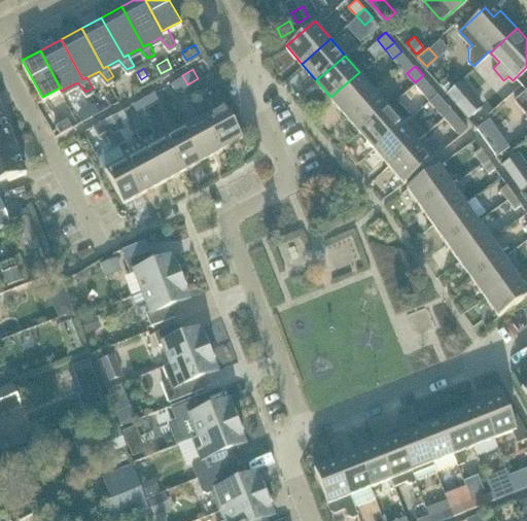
[(345,113),(374,89),(359,72),(330,97),(345,113)]
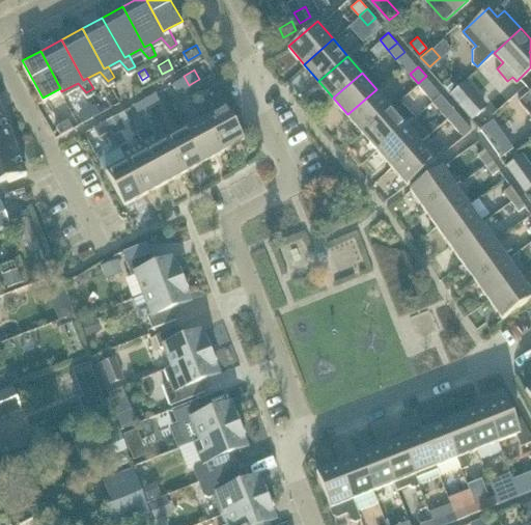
[(176,92),(189,85),(184,76),(171,83),(176,92)]
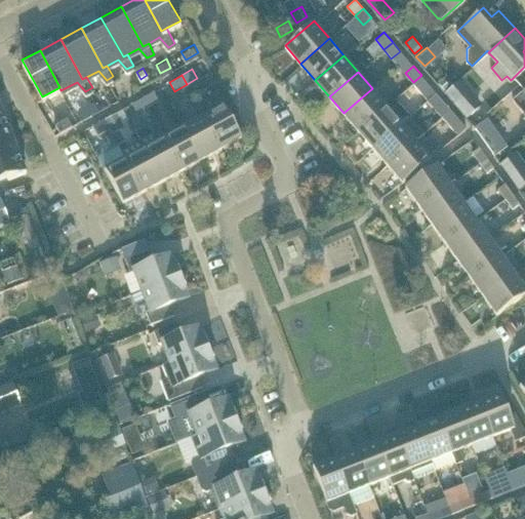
[(421,75),(413,82),(420,91),(430,84),(421,75)]
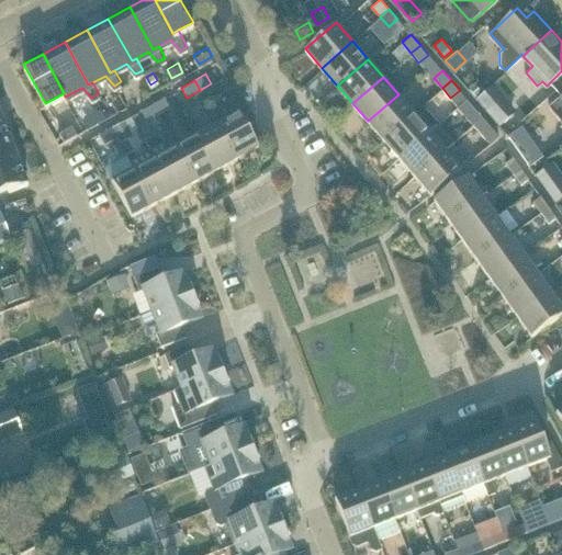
[(474,82),(469,87),(476,97),(483,92),(474,82)]
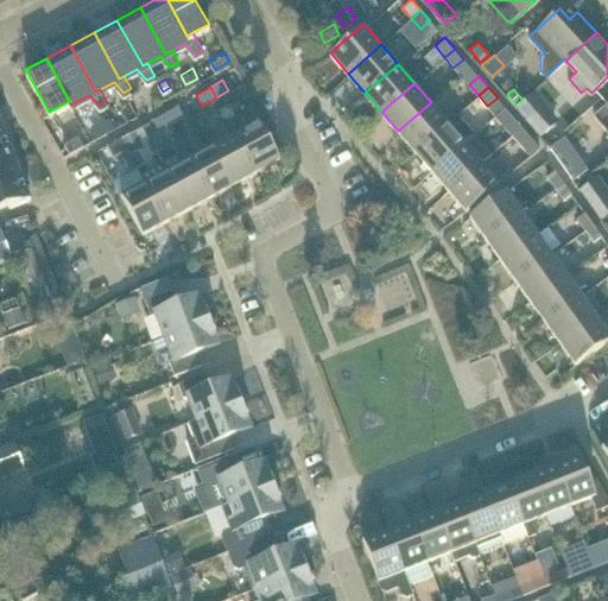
[(540,134),(555,121),(530,93),(523,100),(515,105),(540,134)]
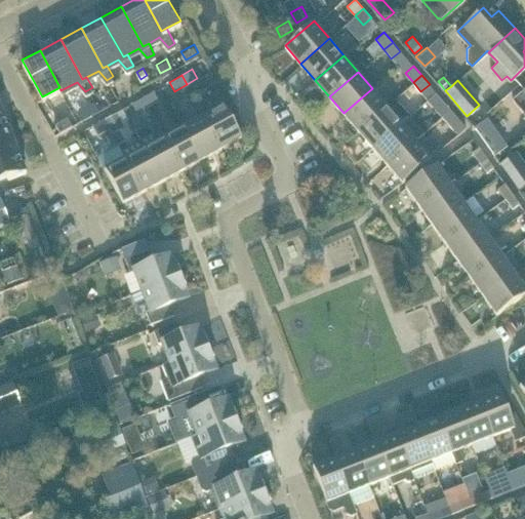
[(524,87),(512,98),(524,114),(524,87)]
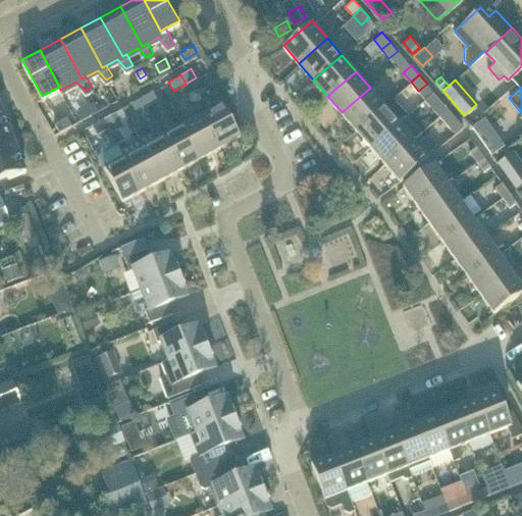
[(384,105),(383,104),(370,88),(342,112),(357,130),(384,105)]
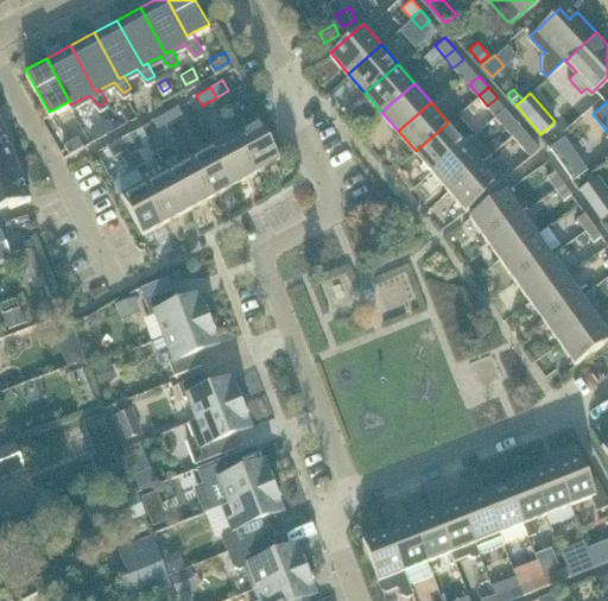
[(165,111),(171,121),(183,115),(177,105),(165,111)]
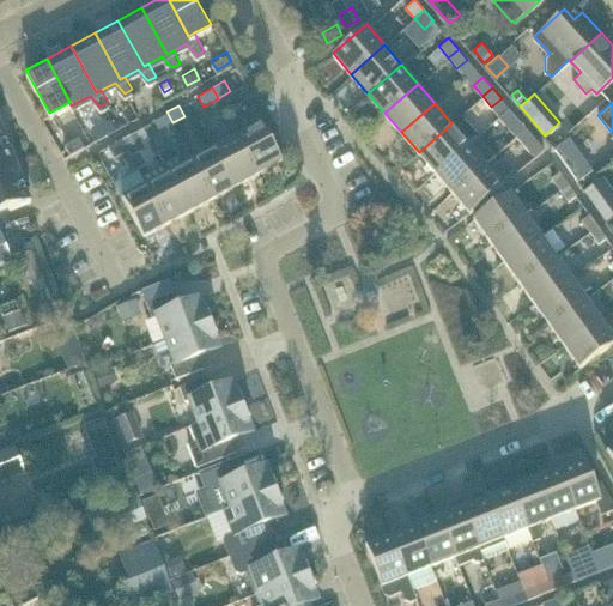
[(159,129),(173,122),(167,111),(153,120),(159,129)]
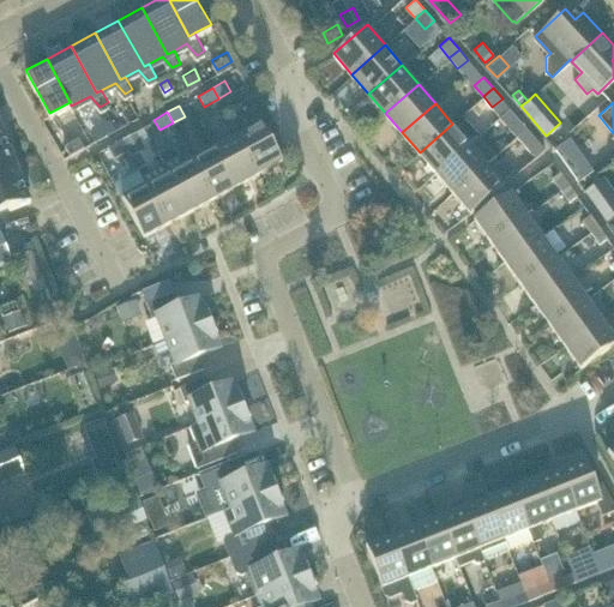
[(480,134),(462,113),(451,122),(452,124),(420,152),(437,172),(480,134)]
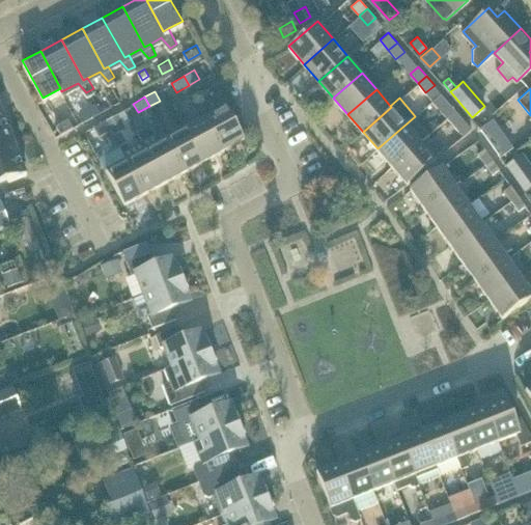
[(447,117),(455,110),(447,100),(438,107),(447,117)]
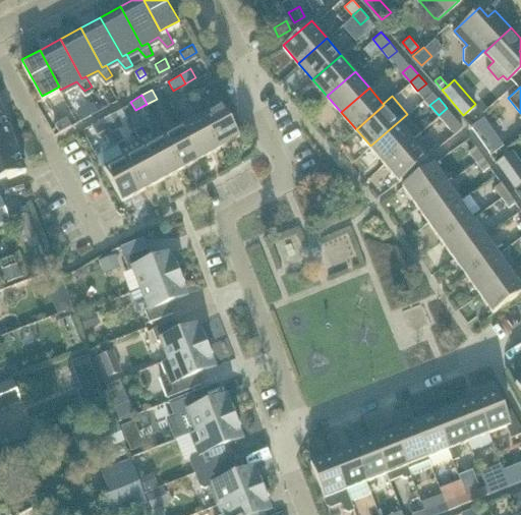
[(91,99),(81,103),(87,112),(96,107),(91,99)]
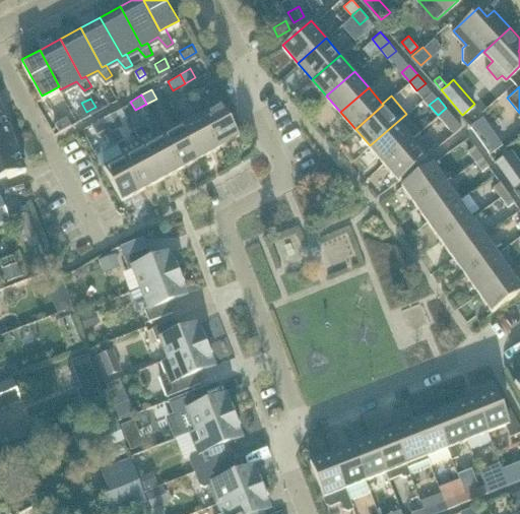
[(25,167),(22,157),(0,101),(0,187),(9,184),(5,175),(25,167)]
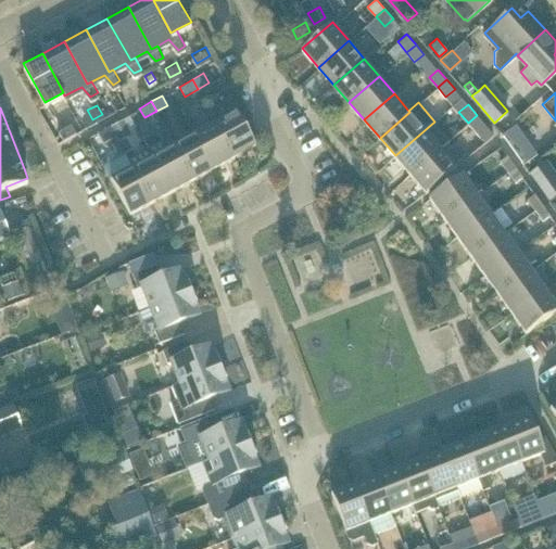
[(215,120),(235,155),(256,144),(237,109),(215,120)]
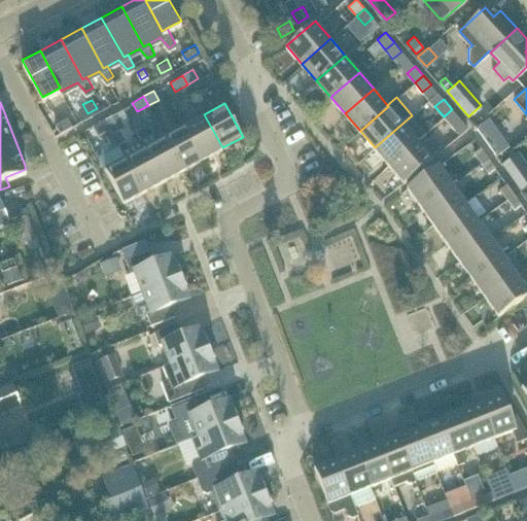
[(452,109),(444,116),(451,126),(460,118),(452,109)]
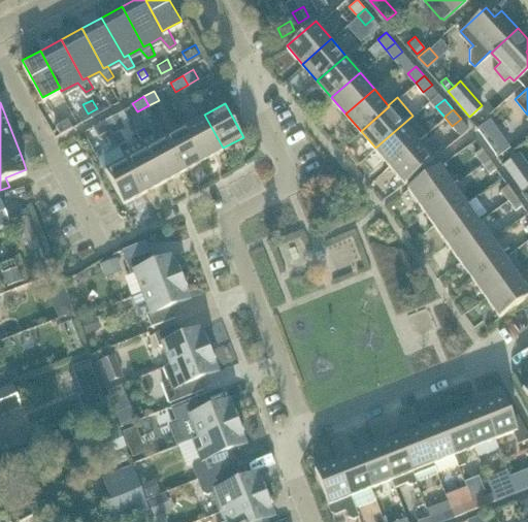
[(104,117),(110,128),(120,122),(113,111),(104,117)]
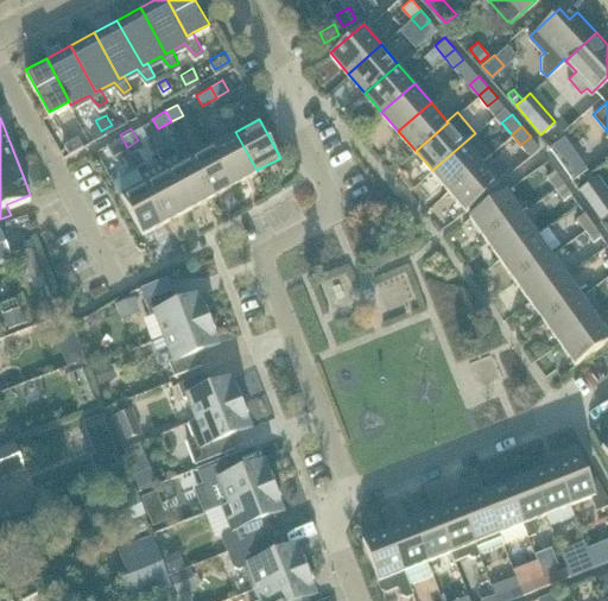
[(69,149),(83,141),(77,131),(64,138),(69,149)]
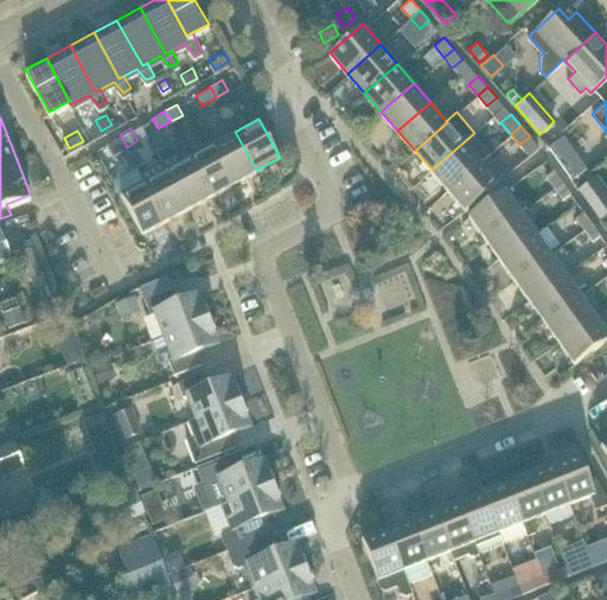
[(234,183),(256,170),(235,132),(212,144),(234,183)]
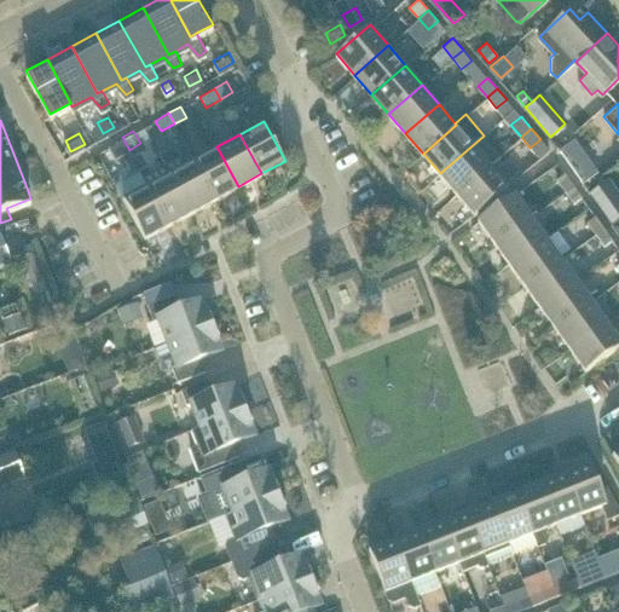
[(501,155),(484,136),(440,173),(457,192),(491,163),(501,155)]
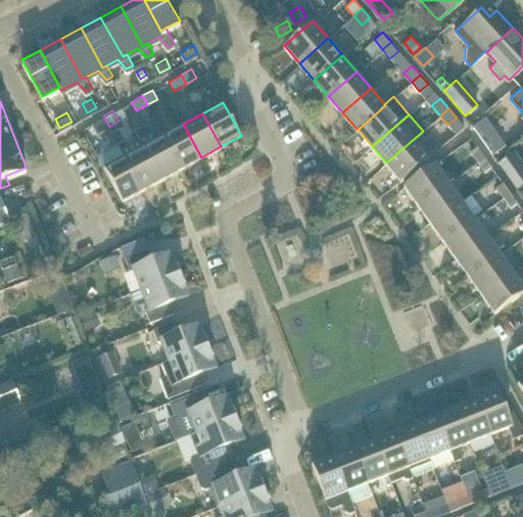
[(97,133),(109,127),(103,115),(92,123),(97,133)]
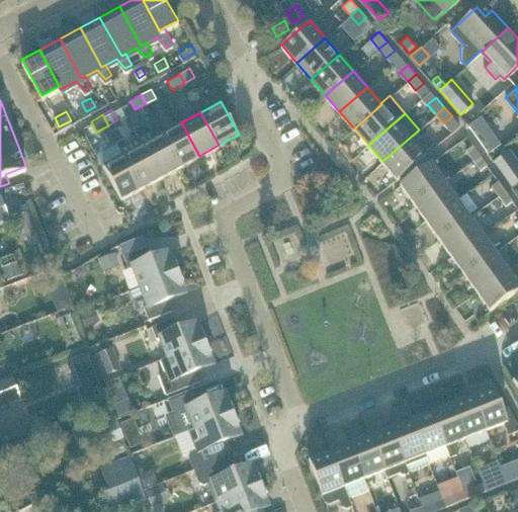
[(480,114),(468,122),(488,150),(500,142),(497,138),(484,120),(480,114)]
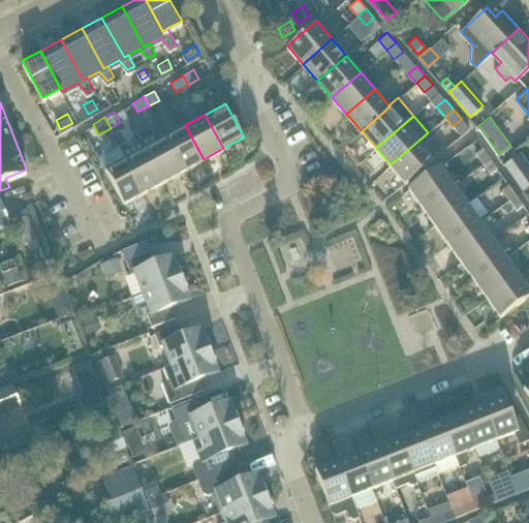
[(184,170),(204,159),(185,125),(165,136),(184,170)]
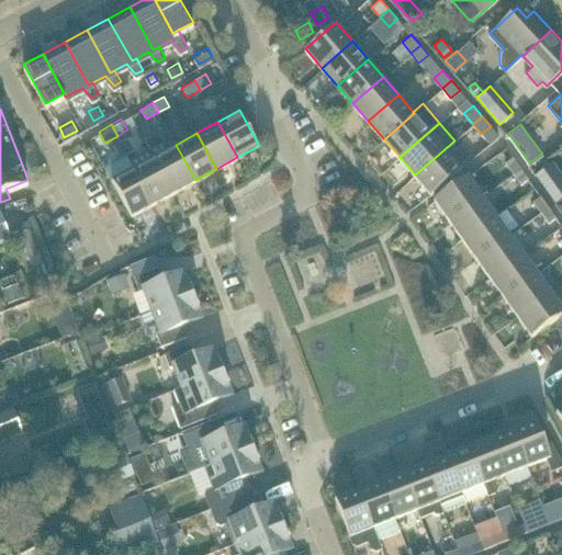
[(176,145),(175,145),(169,134),(161,138),(160,136),(158,134),(154,134),(145,139),(149,147),(150,147),(163,170),(175,191),(195,180),(176,145)]
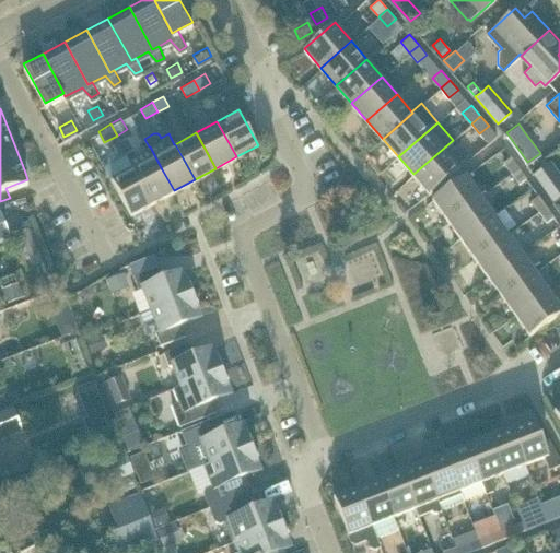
[(174,190),(162,169),(150,146),(149,146),(136,154),(133,149),(125,153),(132,167),(133,166),(153,202),(174,190)]
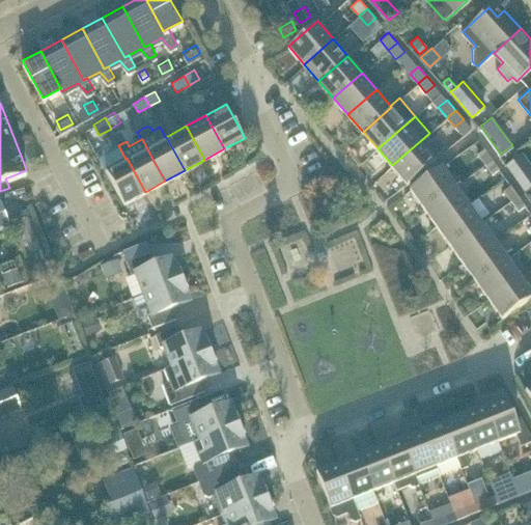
[(408,183),(437,158),(421,140),(392,165),(408,183)]
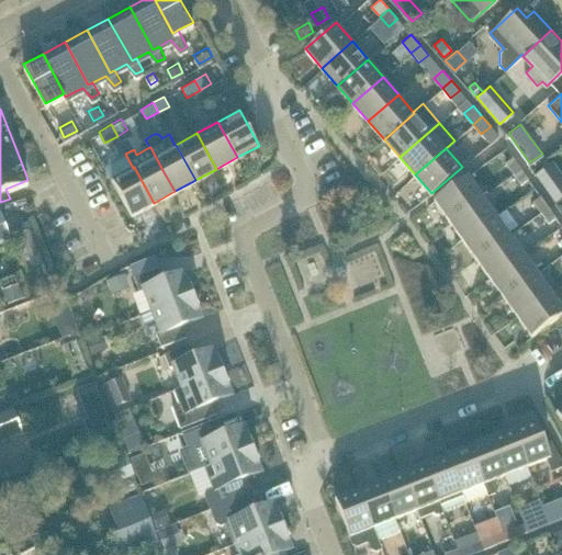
[(513,172),(519,167),(512,156),(504,161),(513,172)]
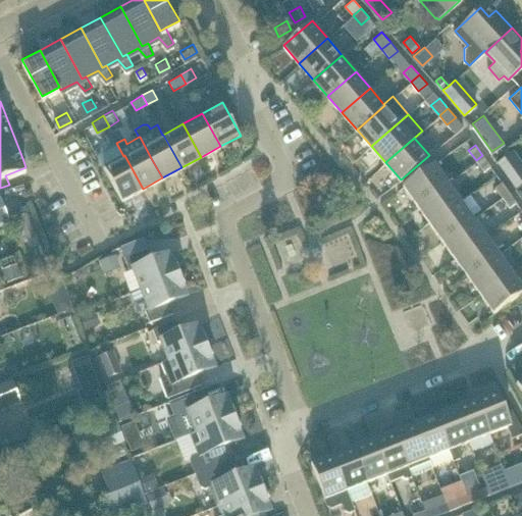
[(122,199),(143,189),(124,155),(123,156),(104,166),(122,199)]
